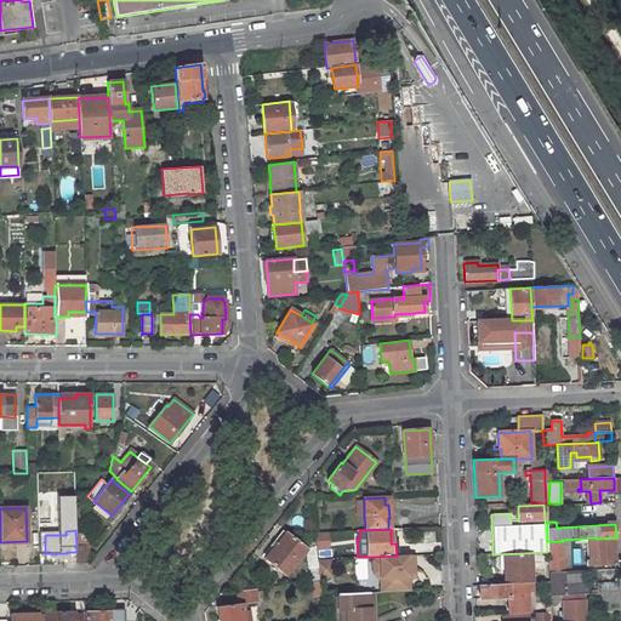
[(262,557),(265,558),(285,533),(283,531),(262,557)]
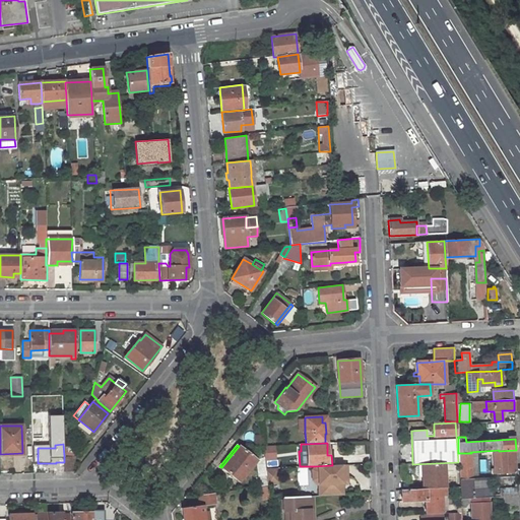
[(221,467),(240,481),(255,462),(257,463),(259,476),(260,476),(260,481),(267,480),(266,471),(264,457),(256,460),(239,446),(221,467)]
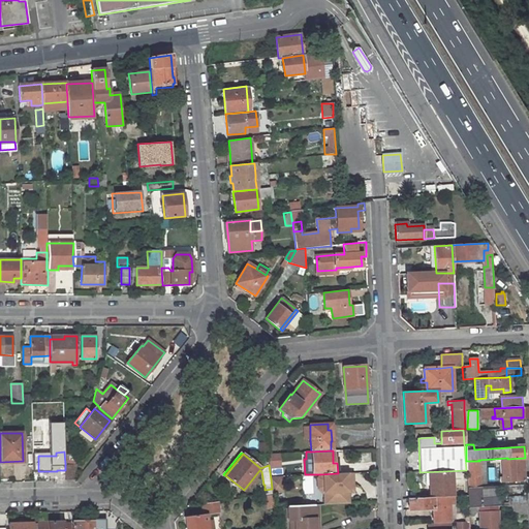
[(278,454),(268,454),(269,465),(271,479),(281,478),(278,454)]
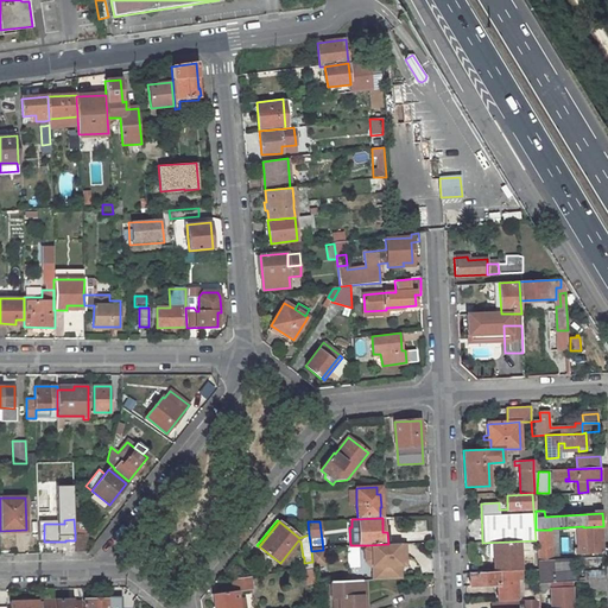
[(412,523),(413,540),(430,539),(428,521),(412,523)]
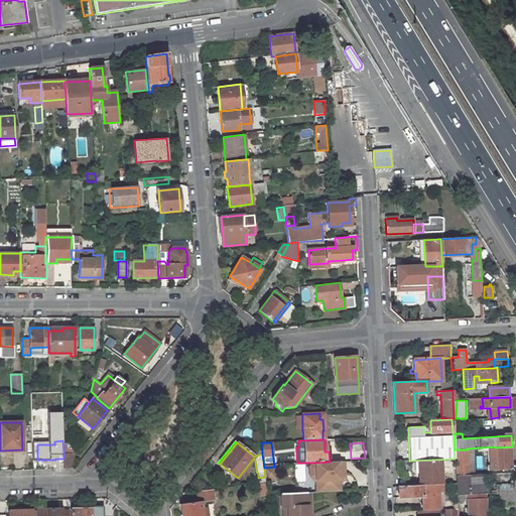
[(72,453),(72,443),(62,444),(63,453),(72,453)]
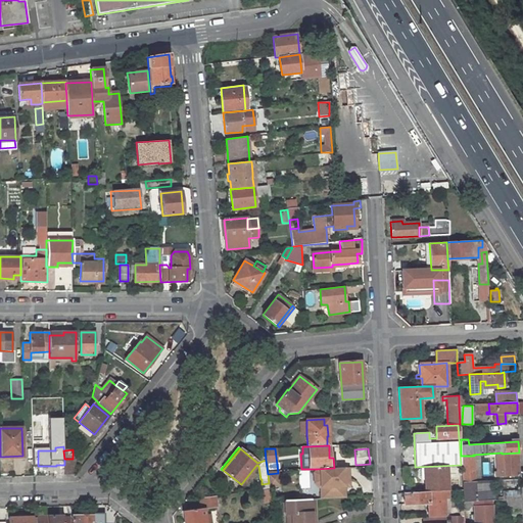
[(502,454),(495,455),(496,471),(489,472),(489,476),(520,475),(519,453),(502,454)]
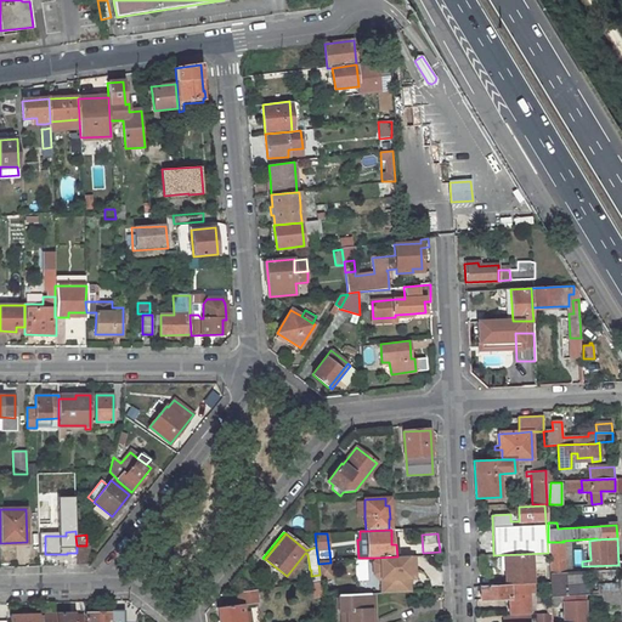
[(564,542),(548,542),(549,567),(549,572),(550,572),(564,571),(565,572),(564,542)]
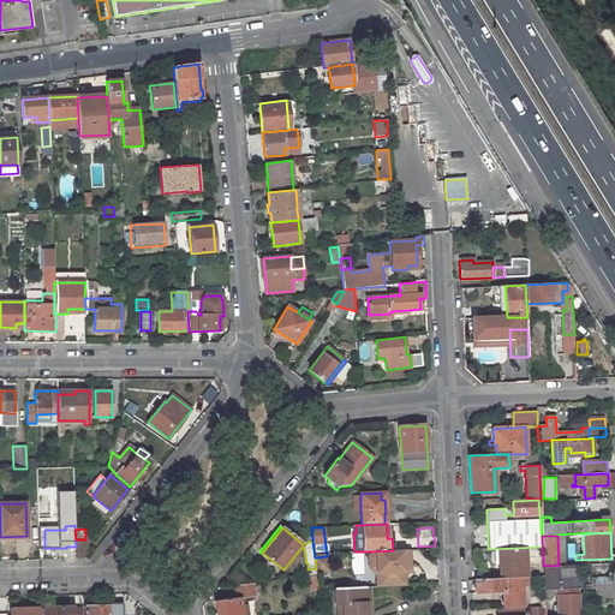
[(76,539),(76,547),(76,557),(88,557),(87,539),(76,539)]
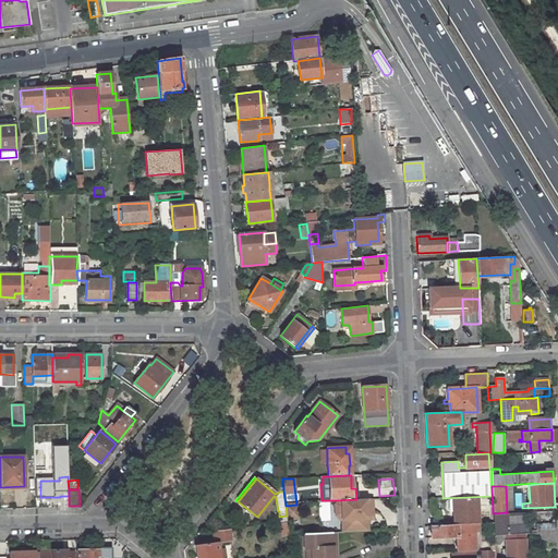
[(476,497),(449,498),(447,500),(447,509),(449,511),(453,511),(453,524),(477,523),(476,497)]
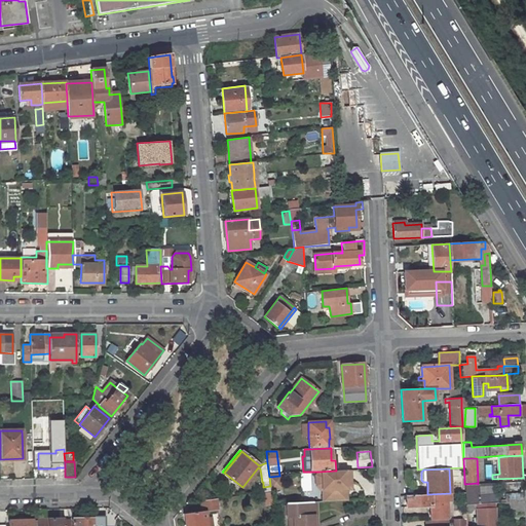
[(350,483),(350,470),(336,471),(318,472),(314,476),(315,486),(320,490),(322,490),(323,501),(346,500),(345,483),(350,483)]
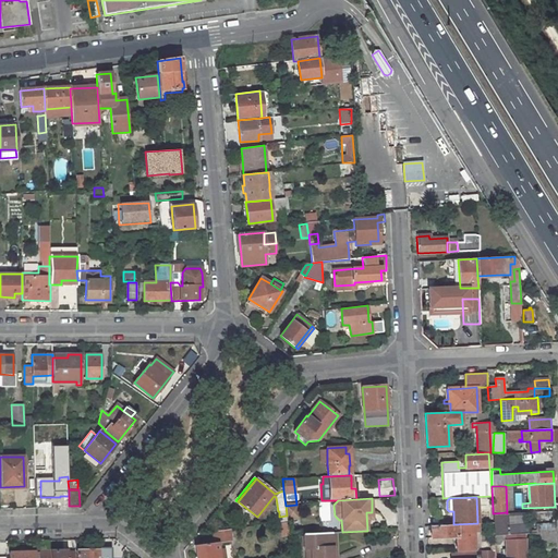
[(287,516),(287,519),(298,518),(296,505),(286,506),(287,516)]
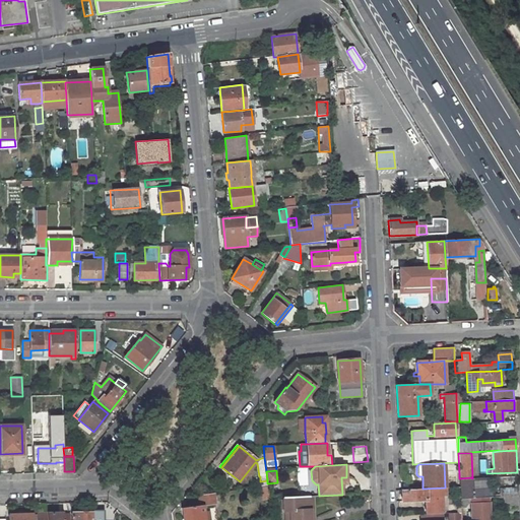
[(471,477),(460,478),(461,499),(471,499),(484,498),(490,498),(495,497),(495,495),(492,495),(488,495),(488,490),(471,491),(471,477)]
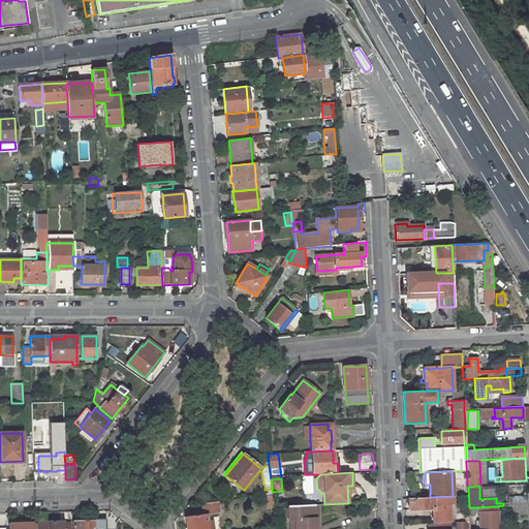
[(480,487),(479,486),(479,499),(496,498),(496,503),(500,503),(500,497),(499,497),(498,486),(487,486),(480,487)]
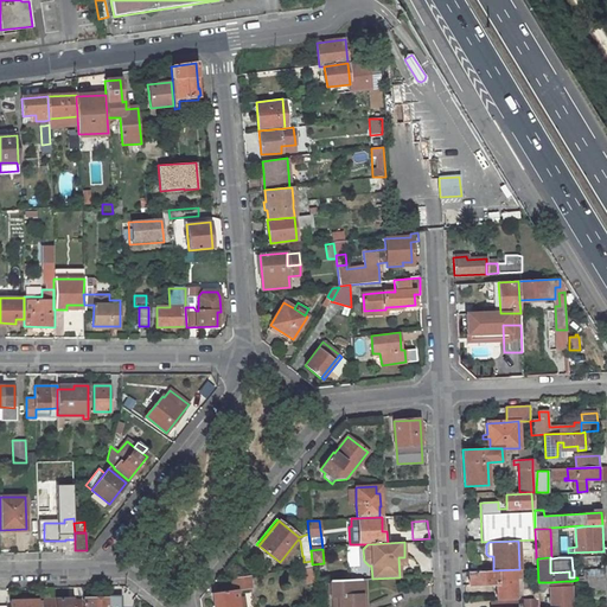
[(493,570),(468,572),(470,585),(497,583),(498,600),(516,599),(515,577),(519,577),(519,569),(493,570)]
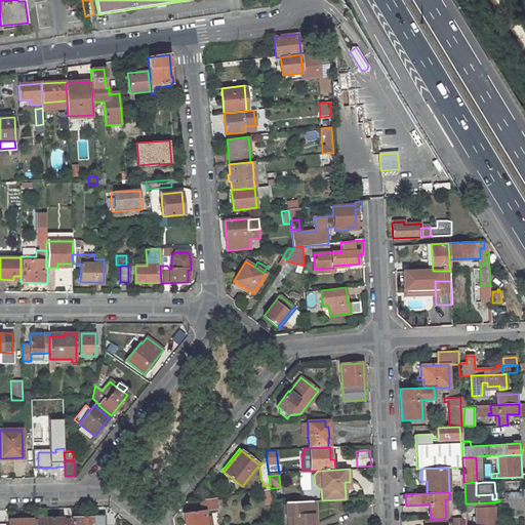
[(521,492),(505,493),(506,499),(506,501),(508,501),(522,500),(521,492)]
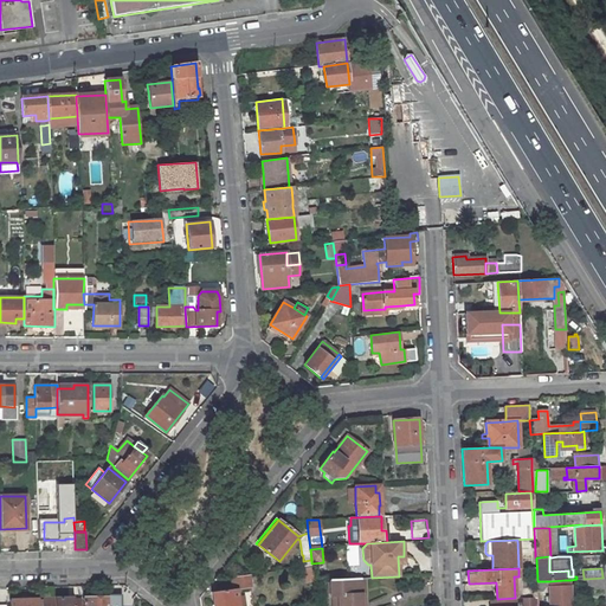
[(237,590),(252,587),(250,574),(232,578),(233,588),(212,592),(214,604),(213,605),(212,605),(239,605),(238,598),(237,590)]
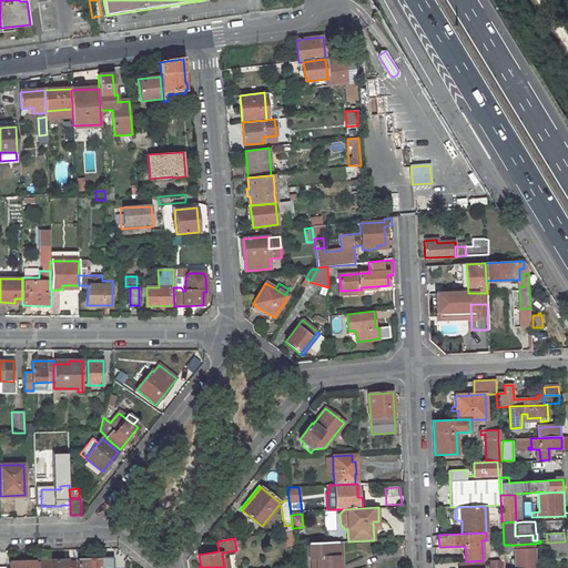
[(565,541),(549,543),(549,549),(549,553),(566,551),(566,541),(565,541)]
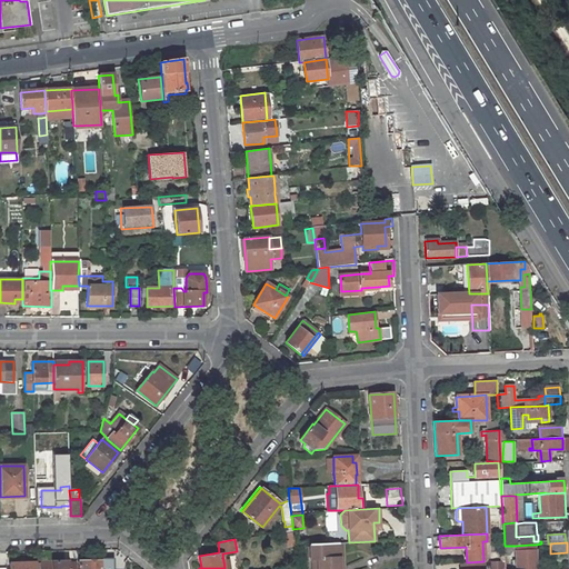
[(317,568),(342,568),(342,558),(339,558),(339,543),(309,545),(310,560),(312,560),(317,559),(317,568)]
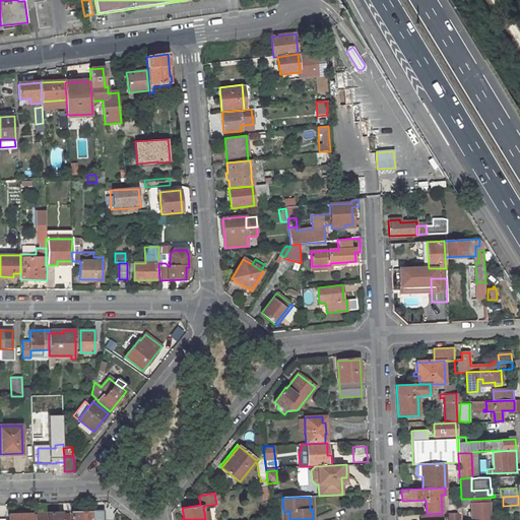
[(484,503),(471,504),(471,519),(490,519),(490,498),(484,498),(484,503)]
